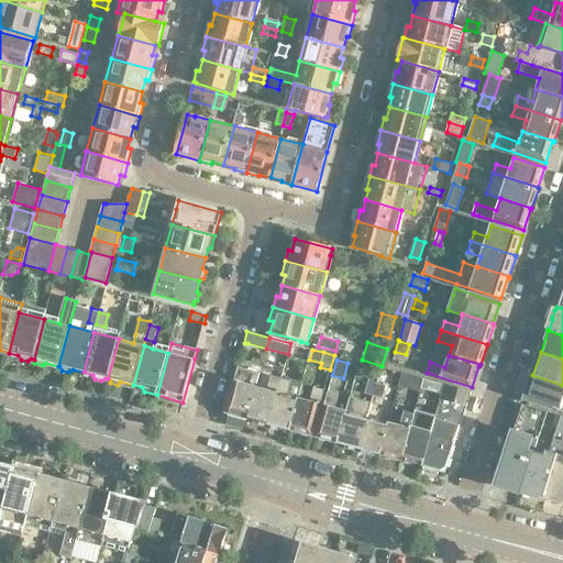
[(239,366),(234,381),(227,411),(246,418),(247,419),(256,387),(260,373),(239,366)]
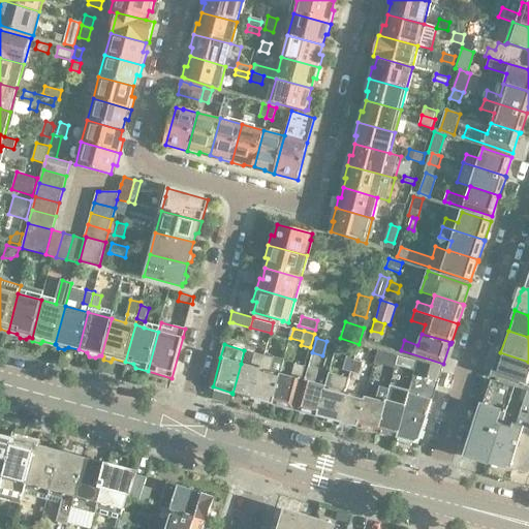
[(528,362),(500,352),(493,374),(516,381),(515,384),(520,385),(521,383),(527,386),(528,379),(528,362)]
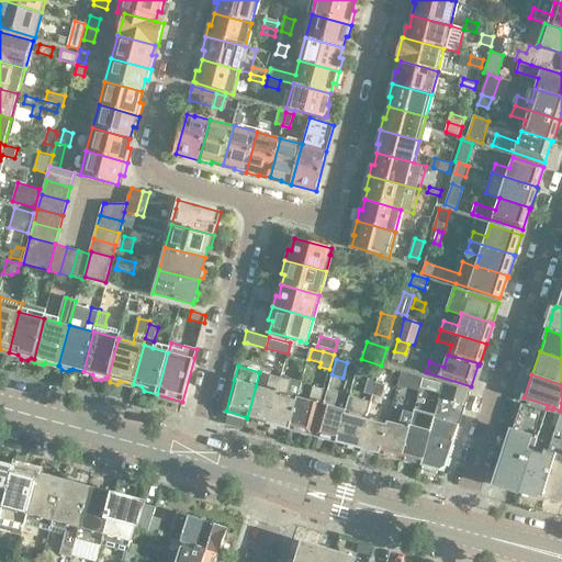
[(256,386),(247,418),(269,424),(281,378),(271,375),(267,389),(256,386)]
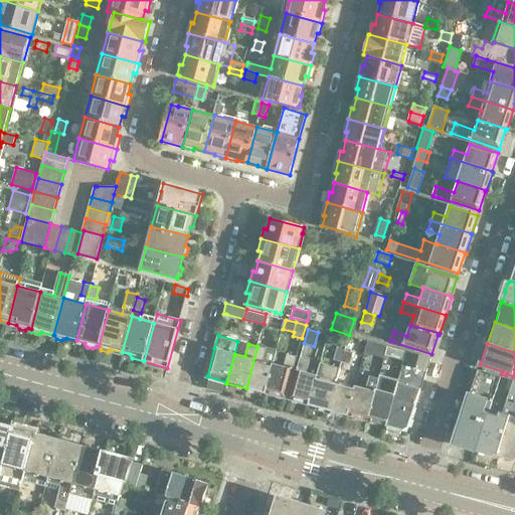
[(387,347),(379,345),(376,356),(384,358),(385,355),(387,347)]
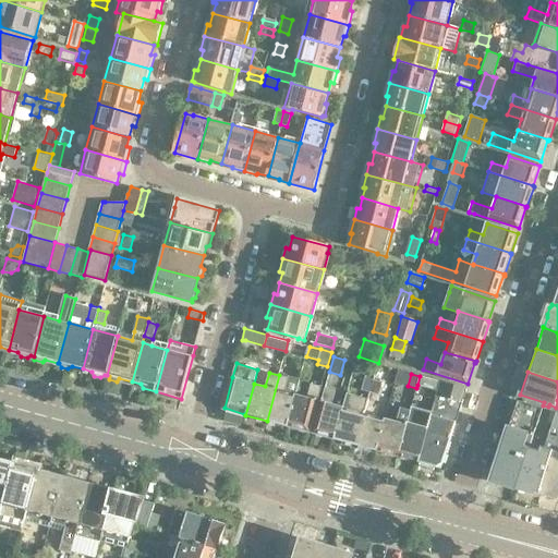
[(279,375),(267,421),(288,426),(296,395),(284,391),(288,378),(279,375)]
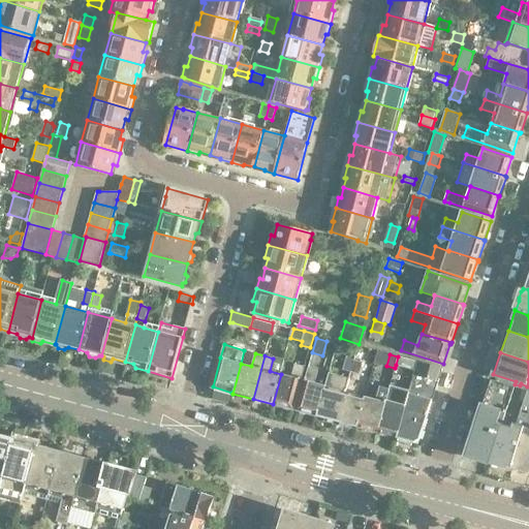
[(398,356),(396,365),(415,371),(417,362),(398,356)]
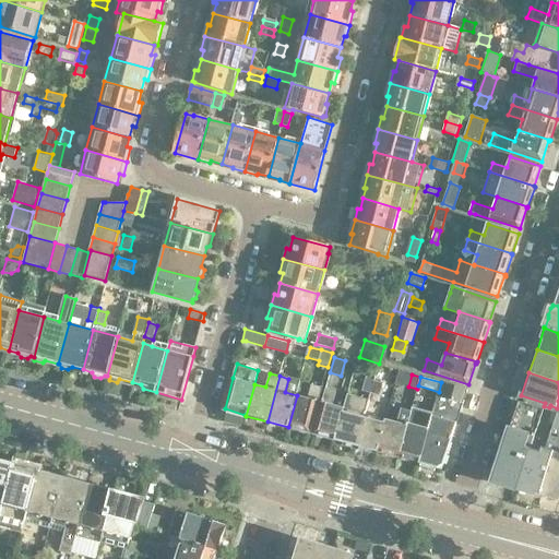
[(373,382),(365,379),(361,392),(370,394),(373,382)]
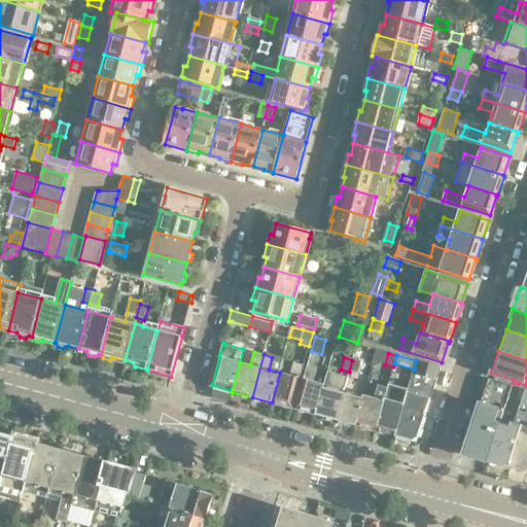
[(360,362),(352,360),(349,372),(357,374),(360,362)]
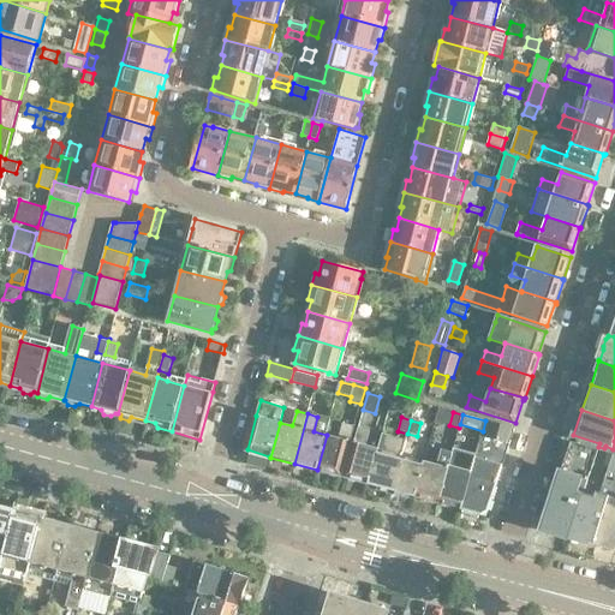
[(472,472),(461,509),(481,515),(488,512),(501,466),(514,429),(485,421),(483,431),(476,454),(472,472)]
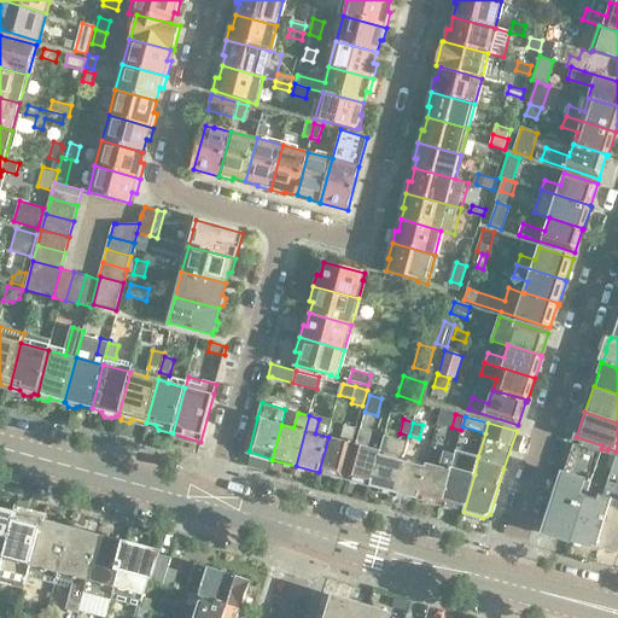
[(328,437),(319,472),(320,472),(343,478),(356,429),(344,425),(340,441),(328,437)]
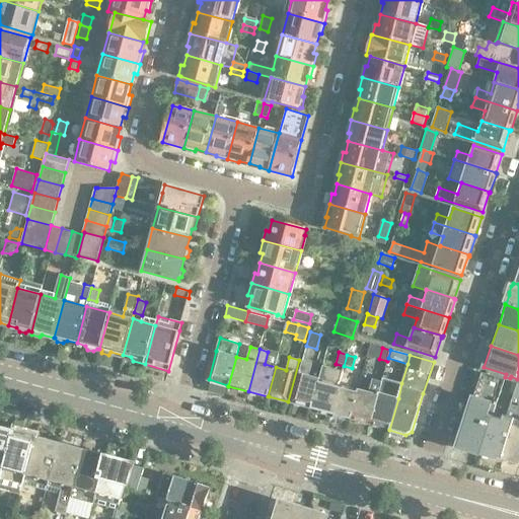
[(303,361),(292,402),(311,408),(318,379),(308,376),(312,363),(303,361)]
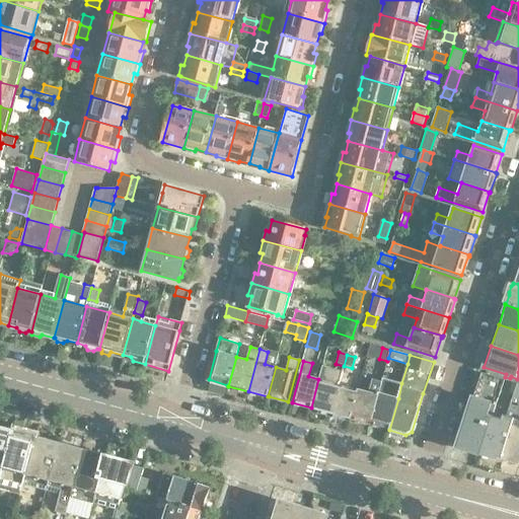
[(318,379),(311,408),(310,409),(330,414),(342,371),(321,366),(318,379)]
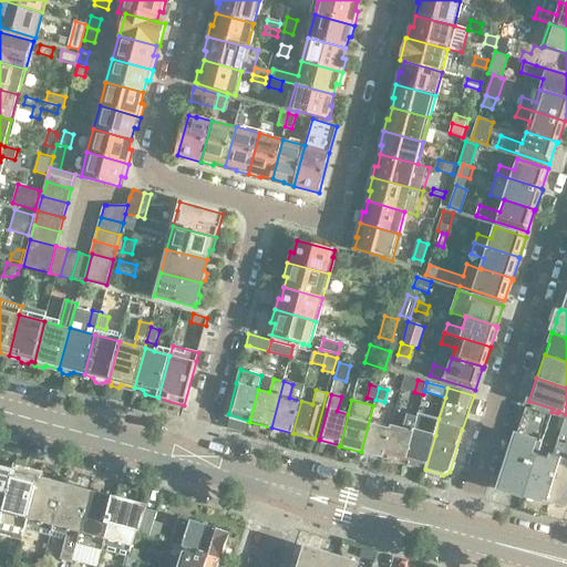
[(373,405),(361,452),(382,459),(391,425),(380,422),(384,409),(373,405)]
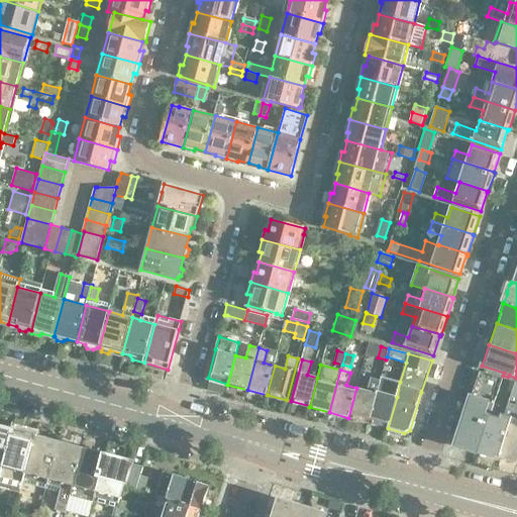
[(481,372),(472,397),(457,440),(460,441),(462,444),(461,447),(479,453),(479,452),(490,419),(491,415),(495,402),(503,379),(481,372)]
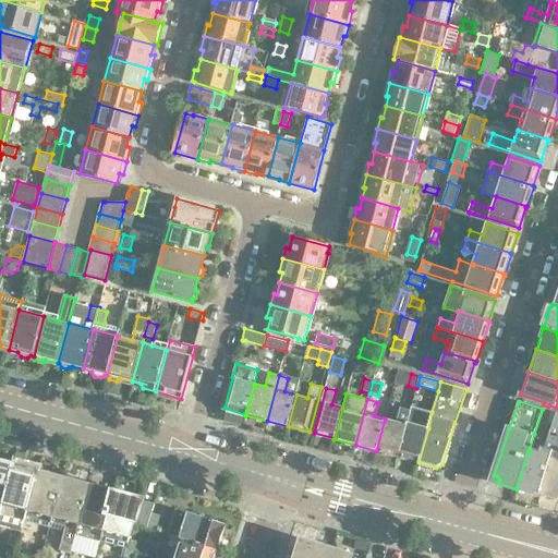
[(408,422),(399,456),(419,461),(419,462),(428,428),(432,412),(411,407),(410,411),(408,422)]
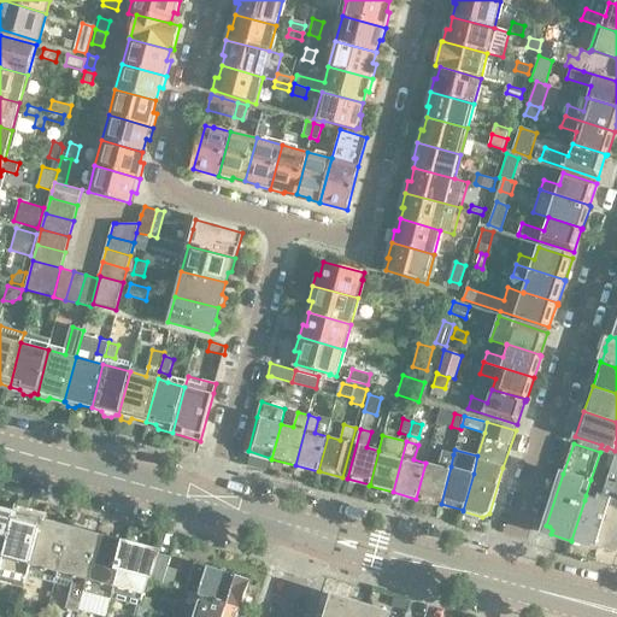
[(425,463),(416,499),(417,499),(417,498),(441,504),(451,466),(453,454),(442,451),(439,466),(425,463)]
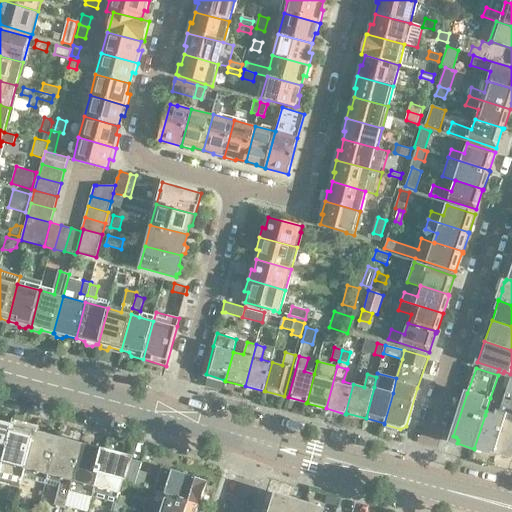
[(485,415),(474,448),(490,452),(490,450),(495,452),(504,421),(506,418),(507,413),(508,413),(509,410),(511,399),(511,378),(510,378),(506,392),(500,411),(497,410),(496,414),(486,411),(485,415)]
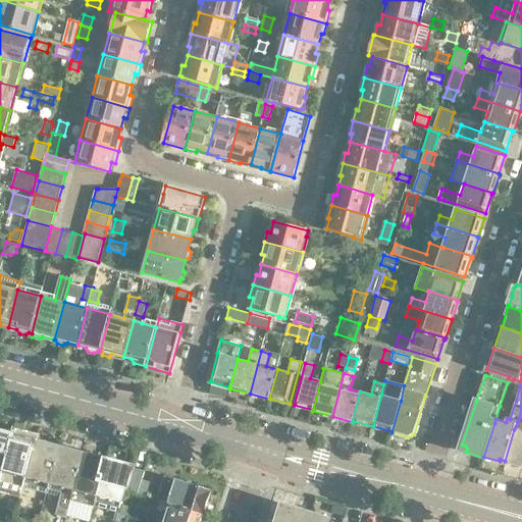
[(521,408),(506,461),(521,465),(521,463),(521,462),(521,408)]
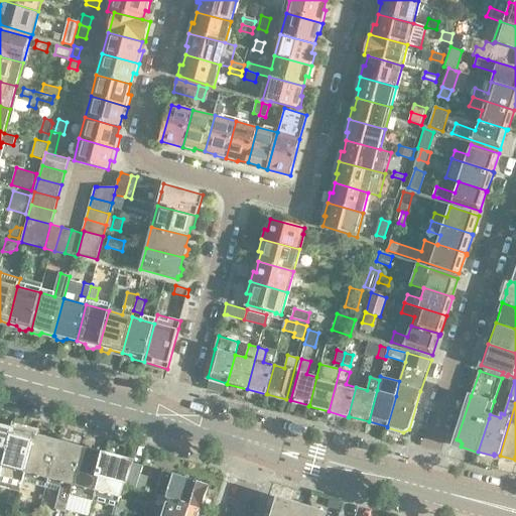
[(0,473),(11,430),(2,428),(1,424),(0,424),(0,473)]
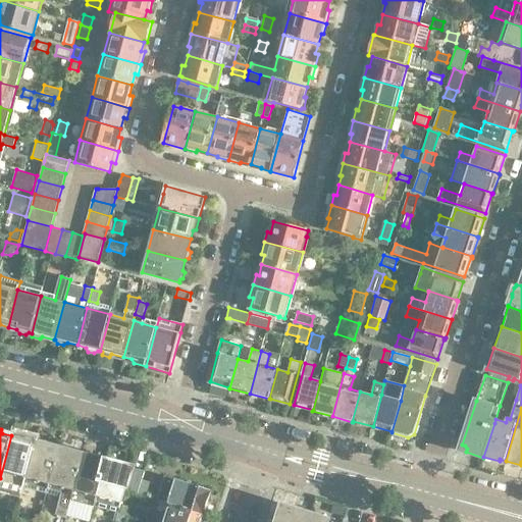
[(0,478),(0,480),(23,487),(35,442),(25,439),(25,438),(14,435),(14,436),(11,435),(0,478)]
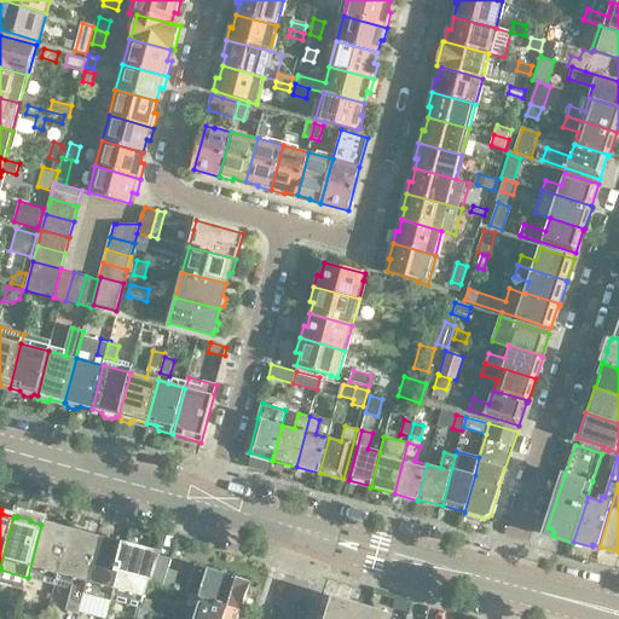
[(41,525),(28,578),(56,585),(70,532),(58,528),(56,524),(47,522),(44,525),(41,525)]
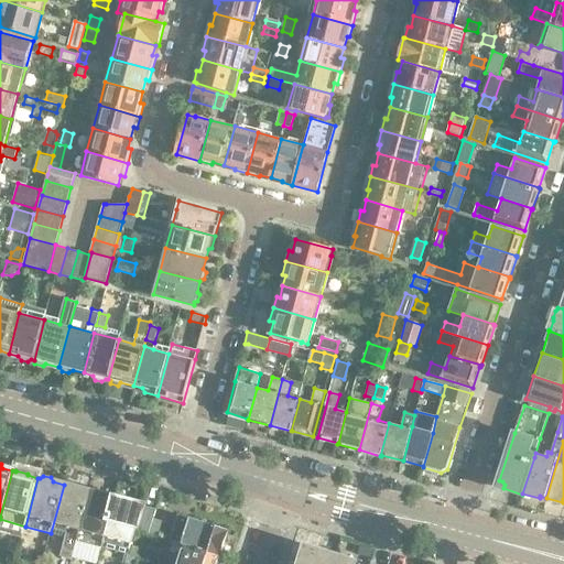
[(64,485),(51,533),(66,538),(63,550),(64,550),(60,563),(69,563),(73,552),(76,540),(89,491),(77,488),(76,485),(68,483),(65,485),(64,485)]
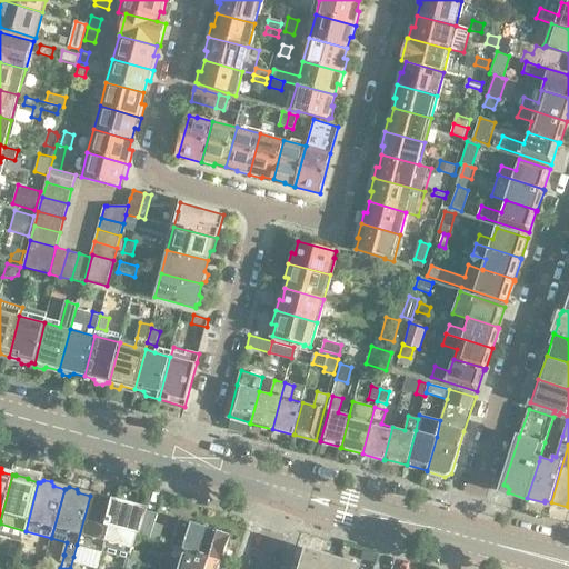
[(77,545),(102,551),(116,502),(105,500),(105,498),(92,495),(92,497),(90,496),(77,545)]
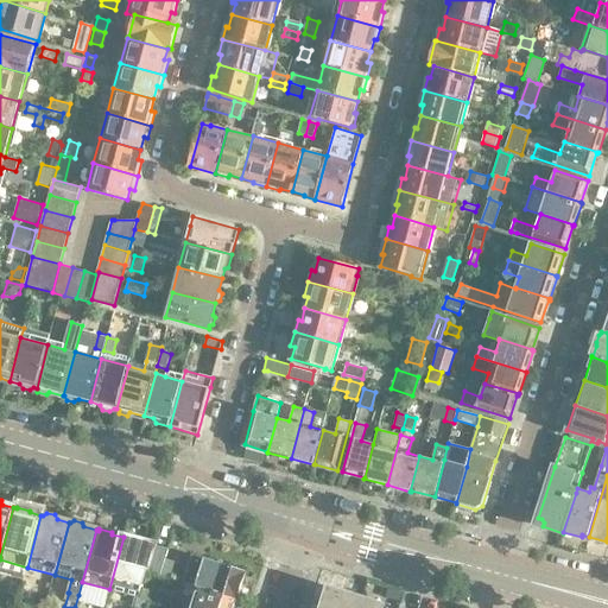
[(124,537),(109,589),(138,597),(140,586),(143,586),(146,571),(153,545),(139,540),(138,537),(130,536),(127,538),(124,537)]
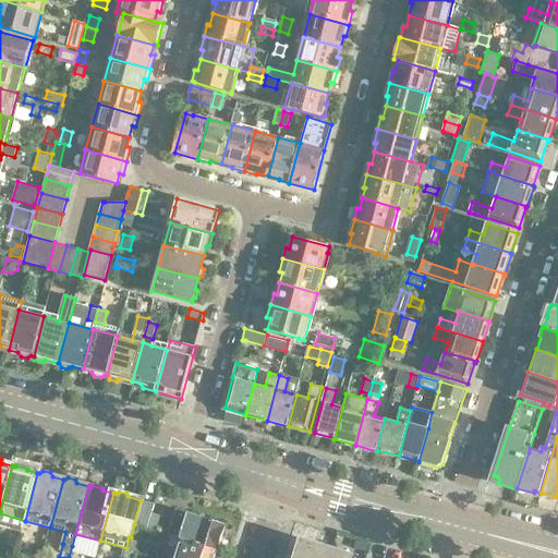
[(141,500),(134,524),(147,529),(156,531),(160,516),(152,512),(155,504),(141,500)]
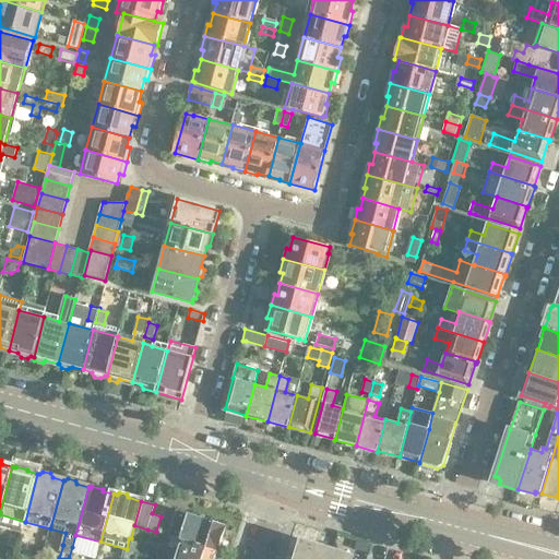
[(169,535),(180,539),(218,550),(218,549),(222,548),(225,540),(223,537),(226,525),(178,511),(169,535)]
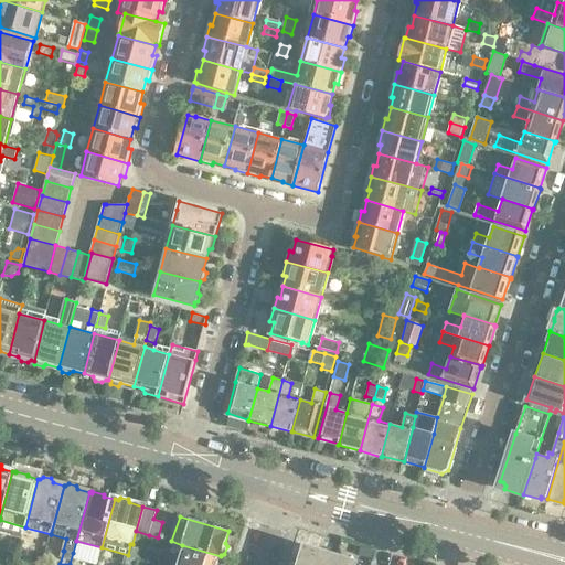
[(128,555),(136,557),(138,557),(141,547),(132,544),(130,544),(128,555)]
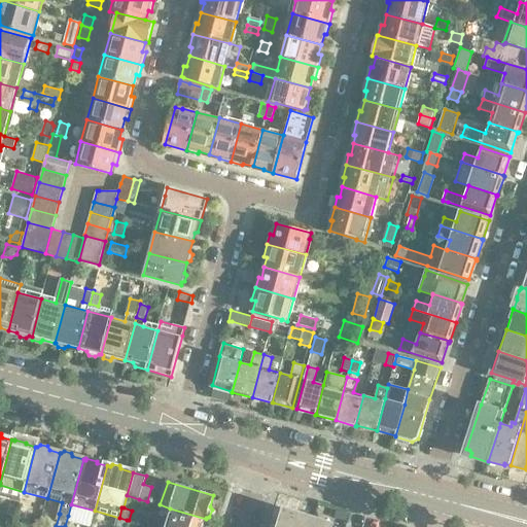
[(170,508),(164,526),(203,526),(206,519),(170,508)]
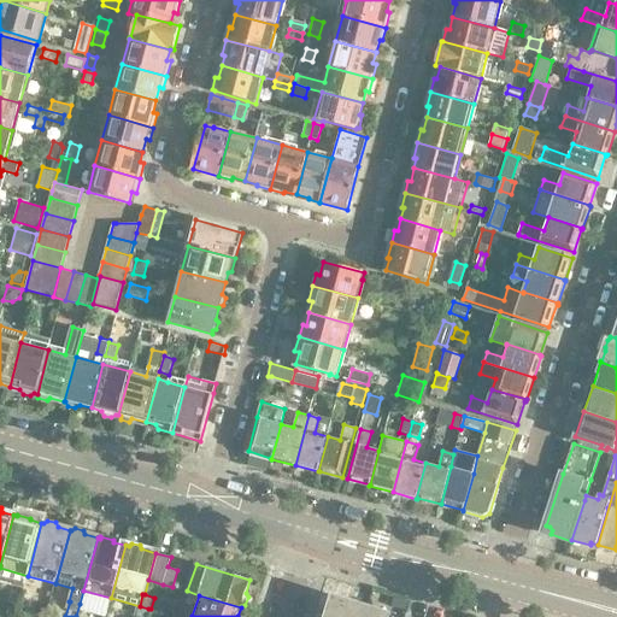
[(357,616),(360,606),(334,599),(328,616),(357,616)]
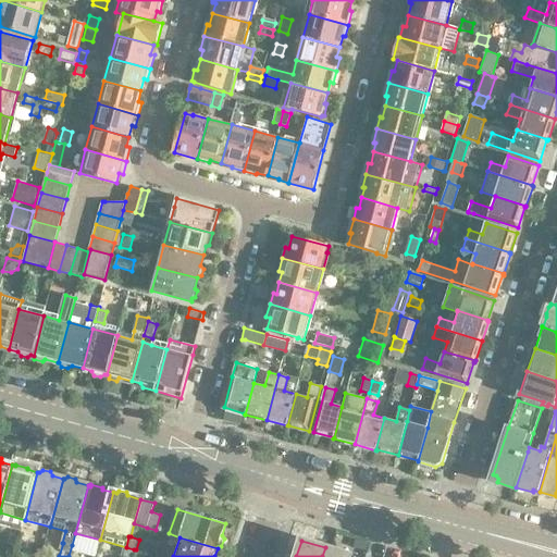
[(132,556),(134,549),(126,547),(123,556),(132,556)]
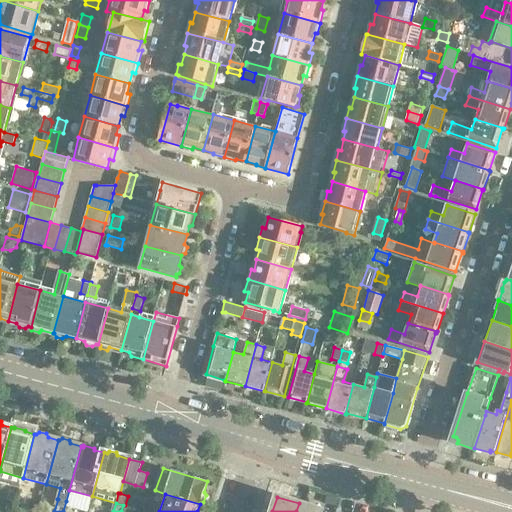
[(296,511),(320,511),(321,510),(318,509),(317,506),(310,504),(307,506),(299,503),(296,511)]
